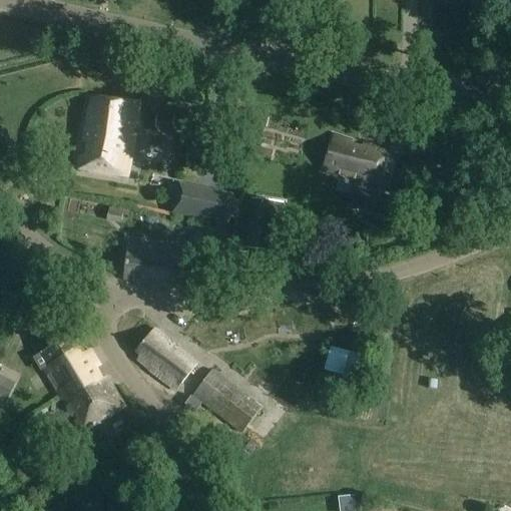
[(135,123),(137,102),(88,96),(81,141),(87,142),(85,155),(78,153),(76,168),(123,175),(134,122),(135,123)]
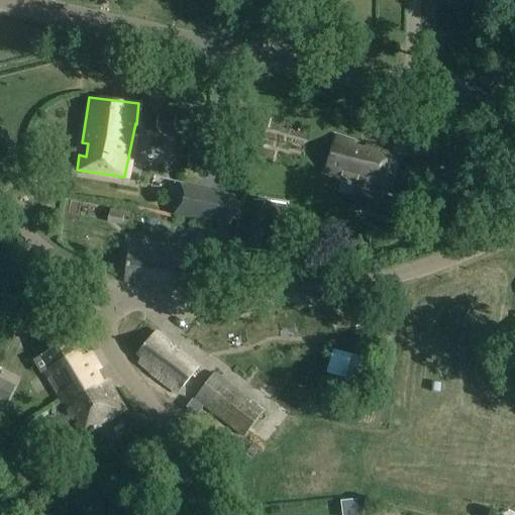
[(173,129),(174,117),(156,115),(155,128),(173,129)]
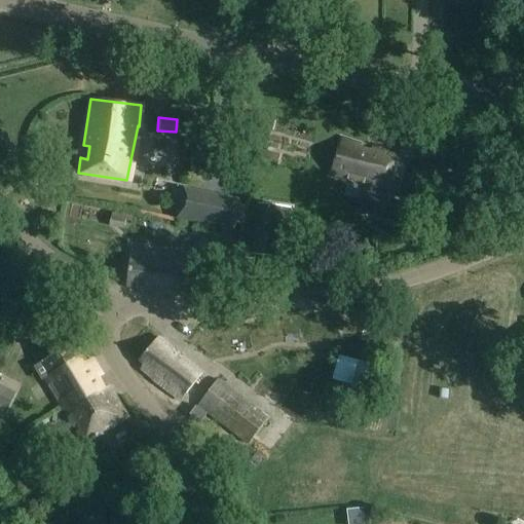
[(343,181),(344,177),(362,183),(362,185),(384,192),(396,156),(371,149),(369,154),(359,151),(359,145),(340,140),(330,173),(329,177),(343,181)]
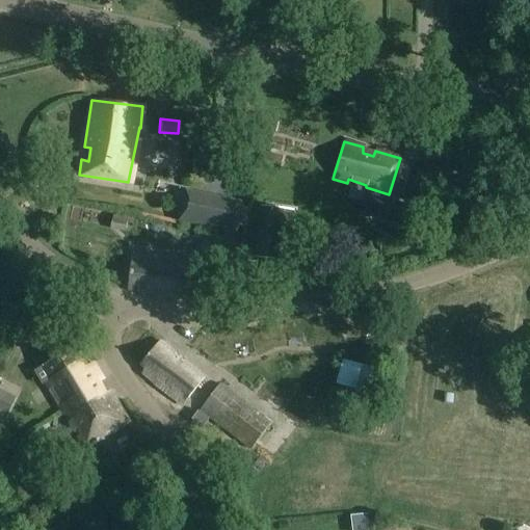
[(182,189),(176,220),(235,233),(241,201),(182,189)]
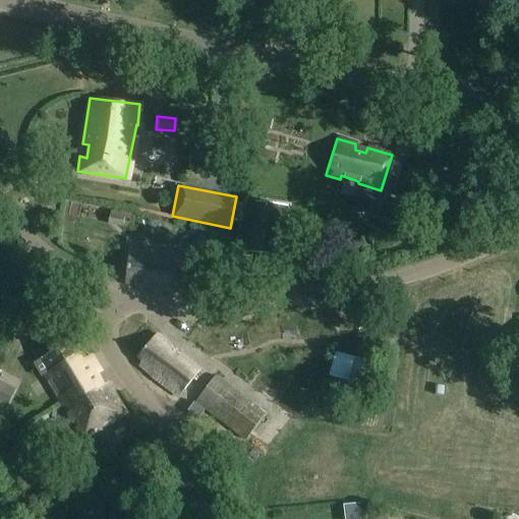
[(252,200),(245,250),(272,254),(278,205),(252,200)]
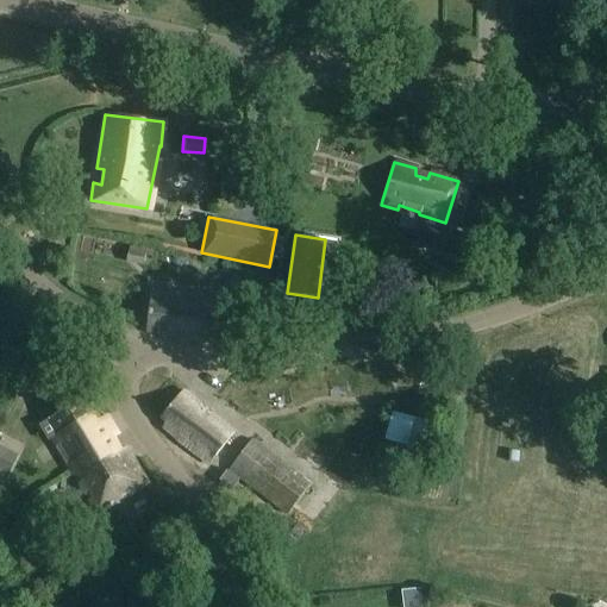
[(143,249),(127,245),(125,260),(141,263),(143,249)]
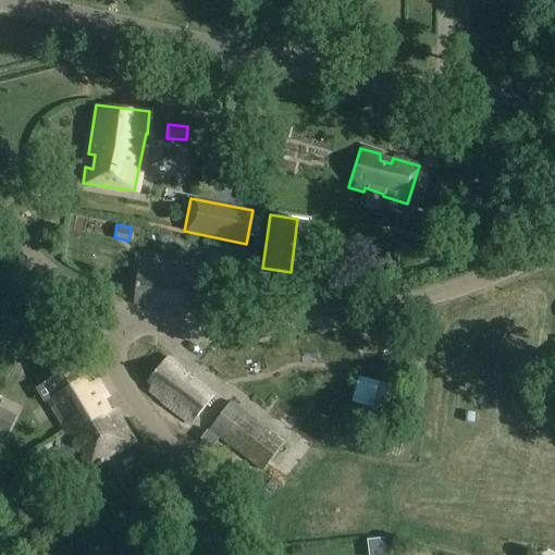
[(224,247),(220,268),(242,272),(246,251),(224,247)]
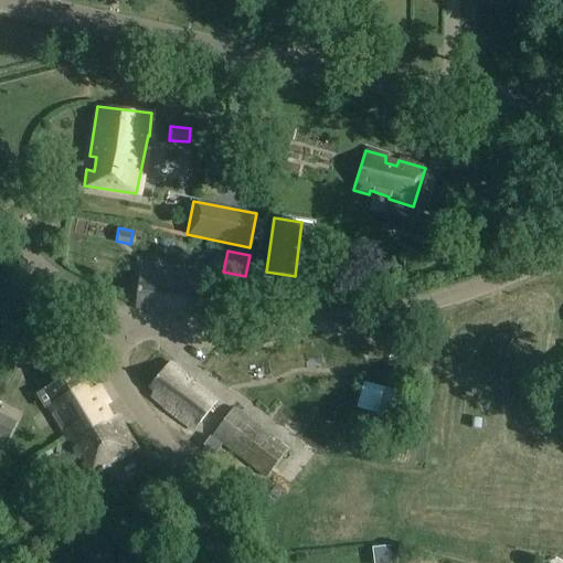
[(204,276),(140,267),(135,307),(199,315),(204,276)]
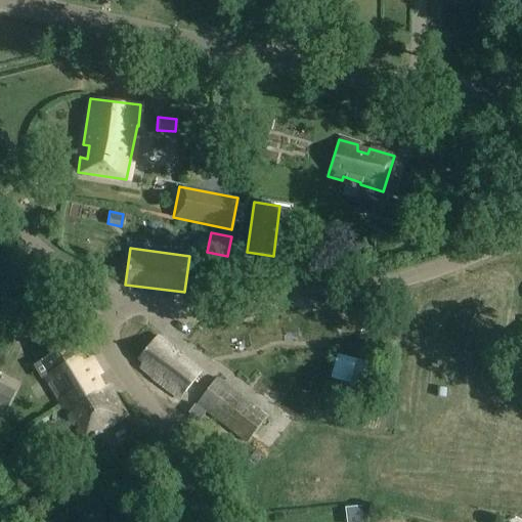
[(149,377),(178,397),(199,372),(156,336),(137,357),(142,361),(138,365),(150,376),(149,377)]
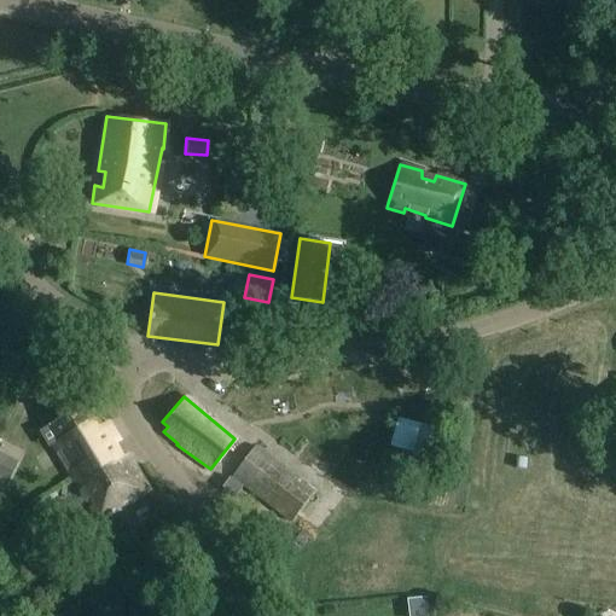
[(51,443),(73,478),(91,468),(93,471),(108,462),(109,464),(121,457),(121,455),(112,442),(118,439),(108,420),(102,424),(87,401),(47,425),(57,440),(51,443)]
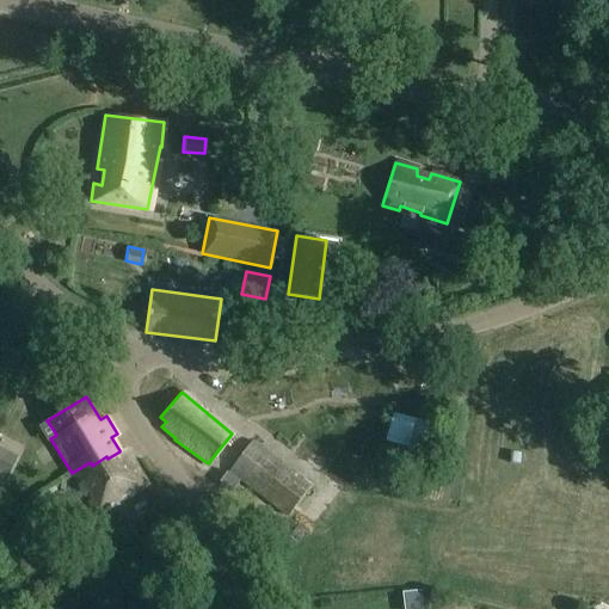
[(414,418),(401,468),(424,474),(437,424),(414,418)]
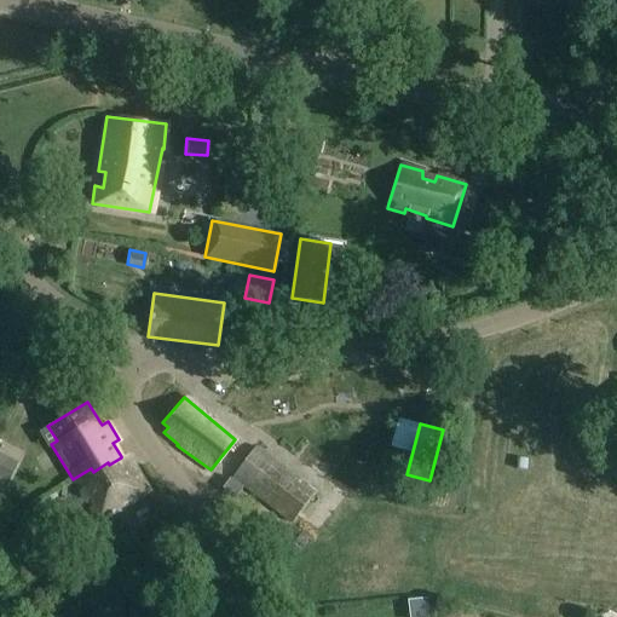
[(385,471),(397,437),(370,427),(358,461),(385,471)]
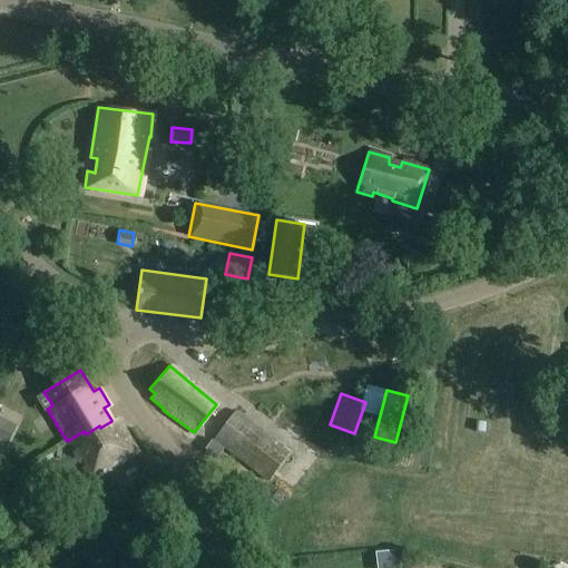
[(214,438),(267,480),(289,453),(236,410),(214,438)]
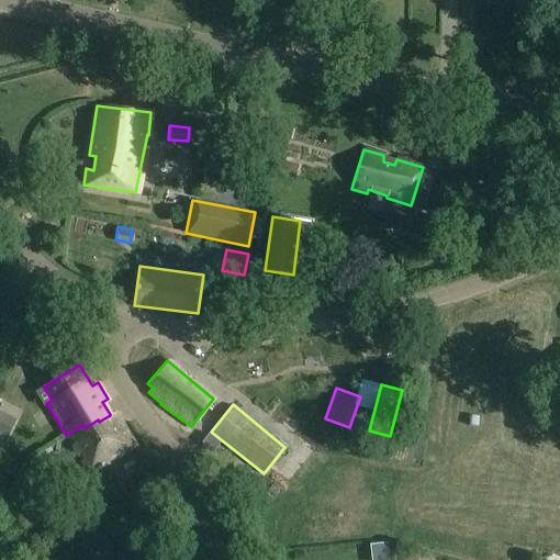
[(82,425),(66,435),(89,472),(133,445),(123,428),(125,427),(115,411),(110,414),(110,415),(99,422),(98,420),(85,428),(82,425)]
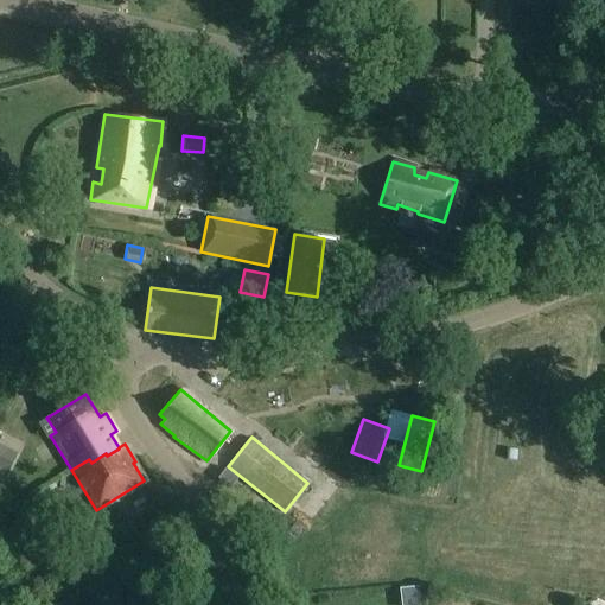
[(402,588),(403,604),(418,604),(416,587),(402,588)]
